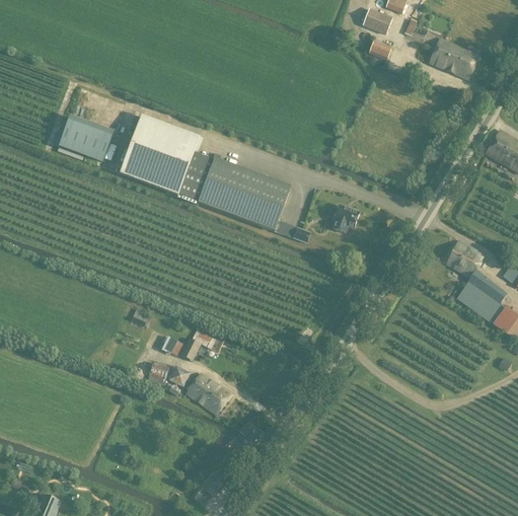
[(391,0),(390,4),(405,10),(409,2),(403,0),(391,0)]
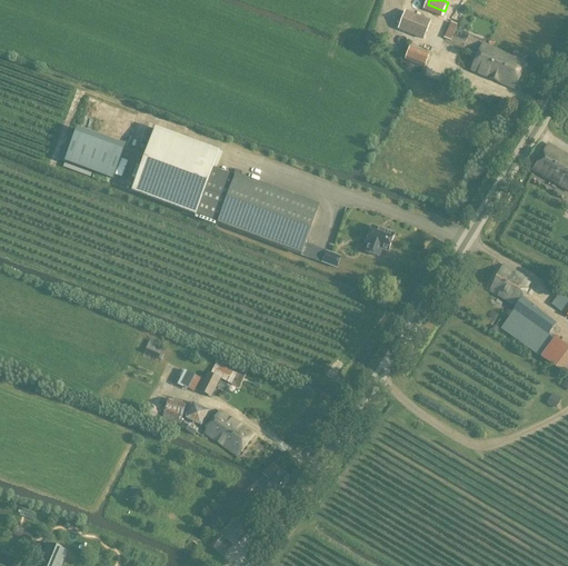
[(429,19),(405,9),(398,27),(422,37),(429,19)]
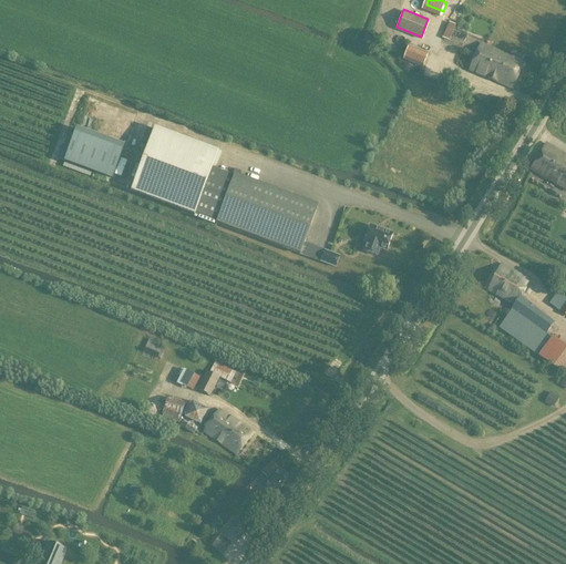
[(443,36),(449,38),(454,23),(449,21),(443,36)]
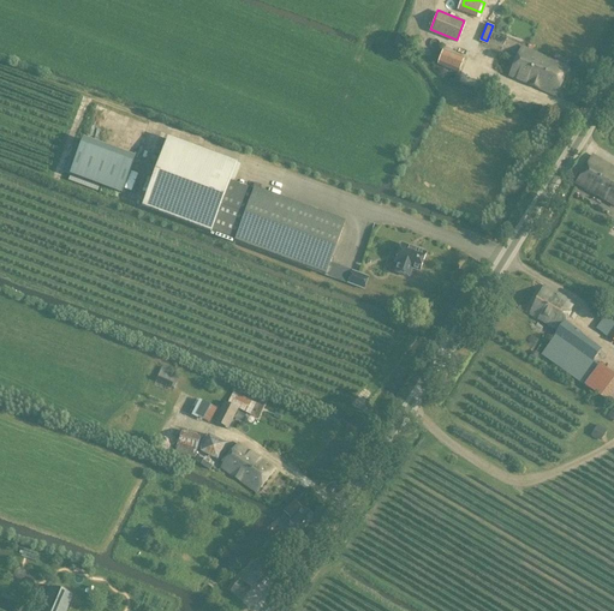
[(520,45),(508,72),(508,73),(555,94),(567,66),(524,46),(520,45)]
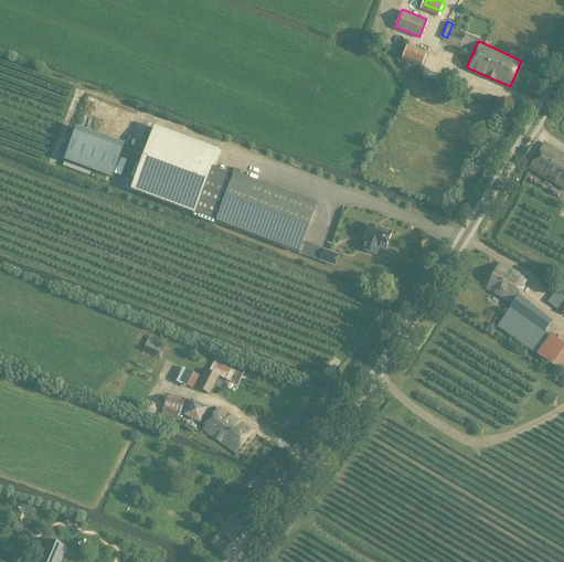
[(406,46),(401,59),(421,66),(425,54),(406,46)]
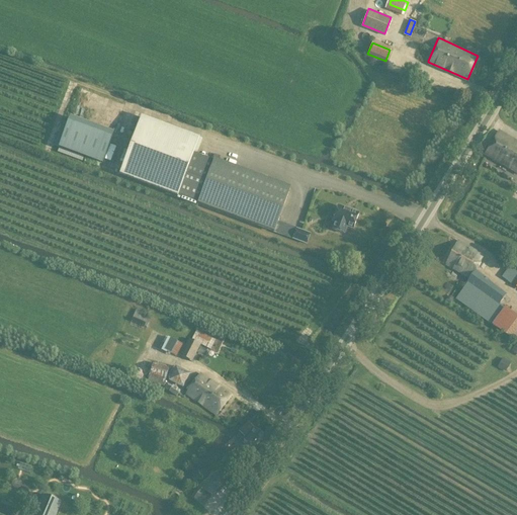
[(113,131),(70,114),(67,120),(58,146),(83,155),(101,162),(113,131)]
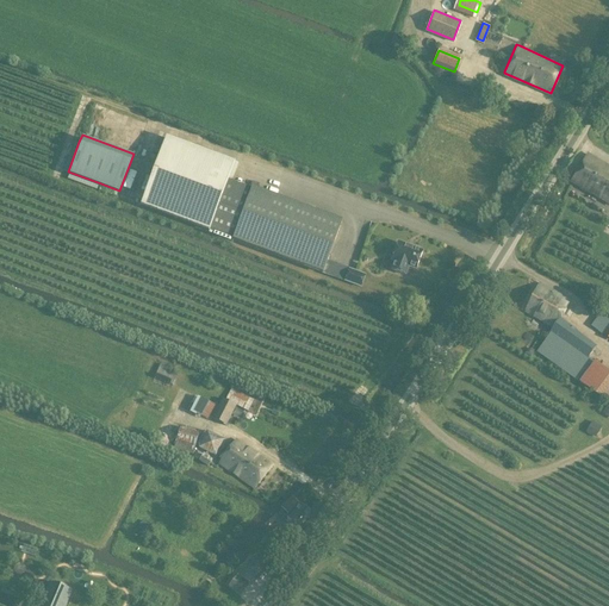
[(141,202),(322,269),(341,219),(227,176),(232,160),(166,136),(141,202)]
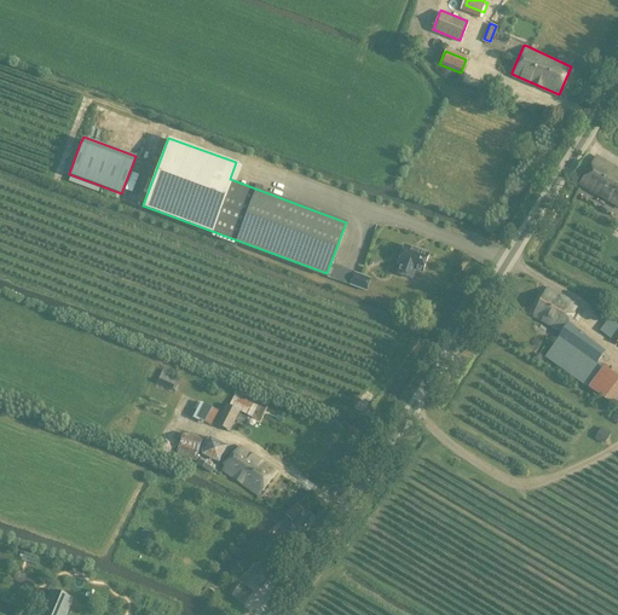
[(75,141),(64,172),(69,174),(80,144),(75,141)]
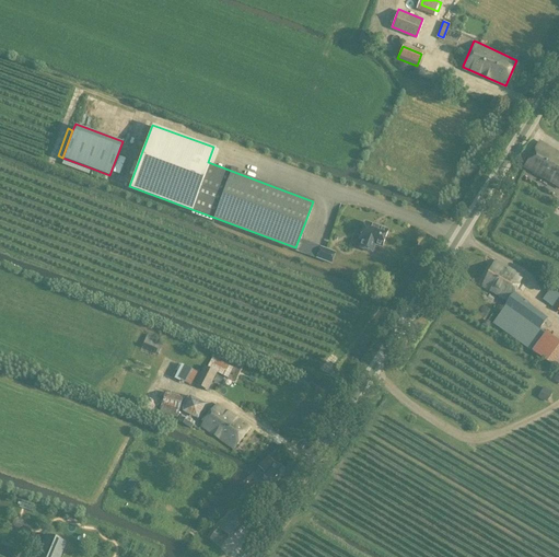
[(558,185),(558,151),(538,139),(523,165),(558,185)]
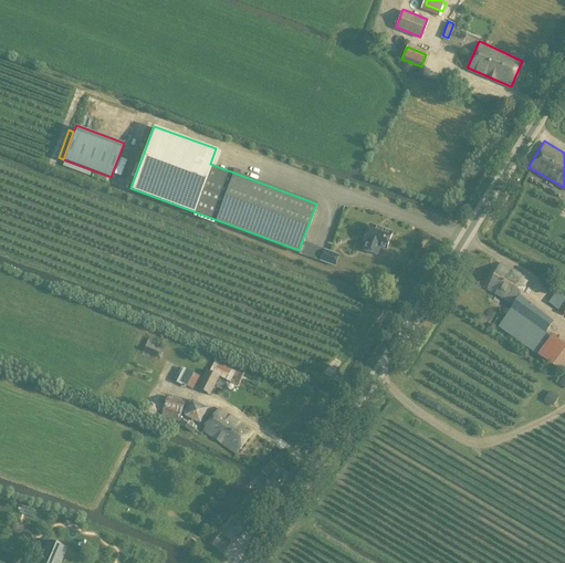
[(119,156),(114,171),(119,174),(126,158),(119,156)]
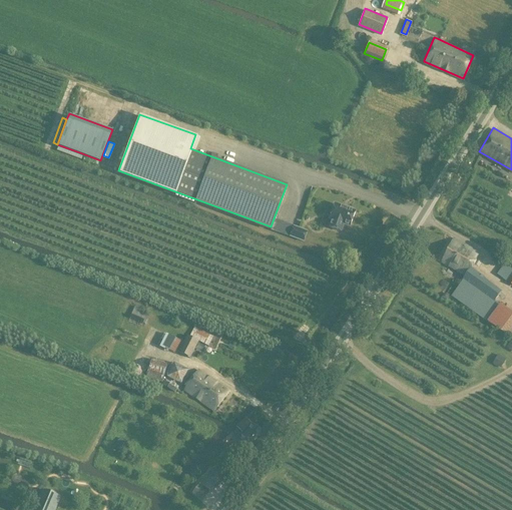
[(57,144),(56,148),(80,157),(82,153),(57,144)]
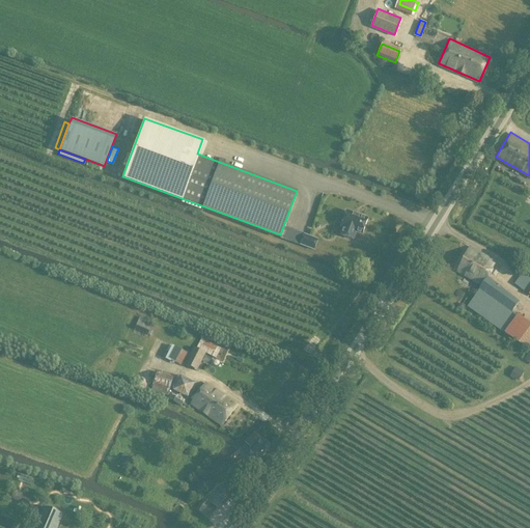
[(361,232),(366,217),(365,216),(364,215),(361,213),(359,214),(345,209),(340,224),(343,225),(340,232),(352,237),(355,229),(361,232)]
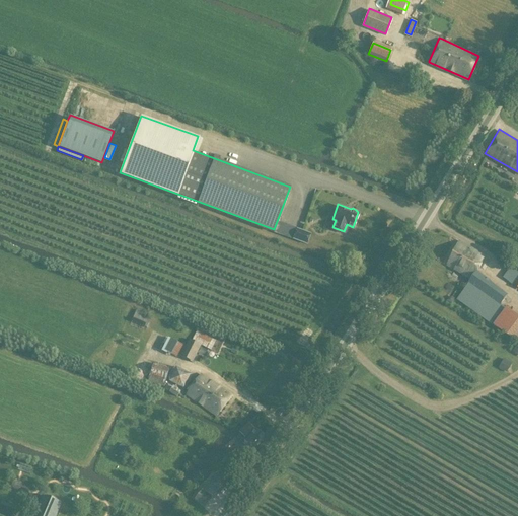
[(309,232),(296,227),(293,237),(306,241),(309,232)]
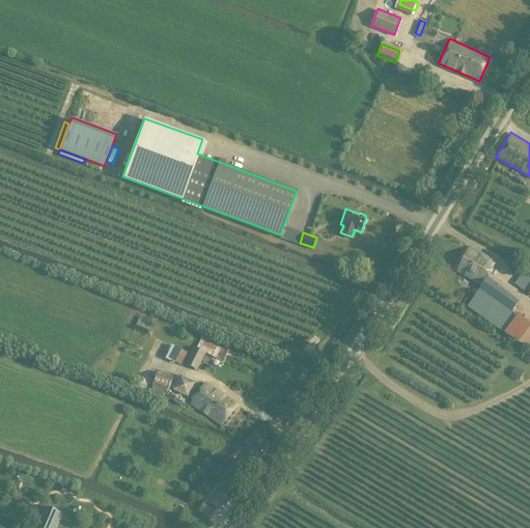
[(455,269),(481,283),(486,275),(495,259),(469,244),(455,269)]
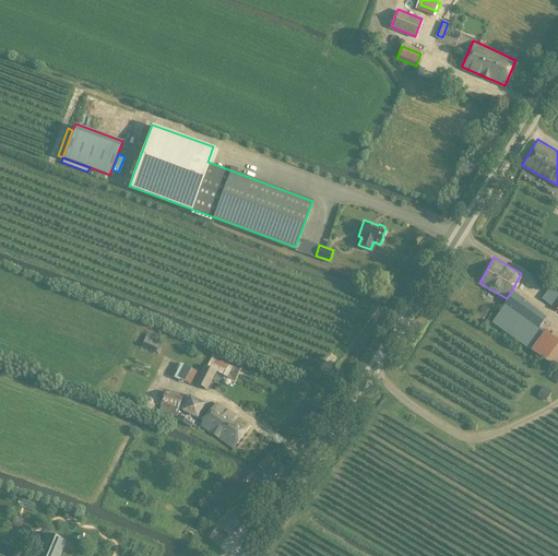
[(557,292),(549,285),(541,296),(551,305),(557,309),(557,292)]
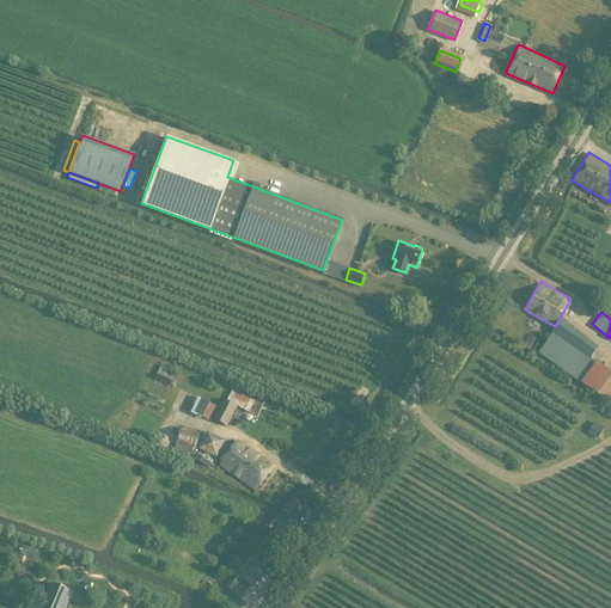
[(538,350),(580,381),(594,361),(588,356),(597,345),(561,317),(555,326),(538,350)]
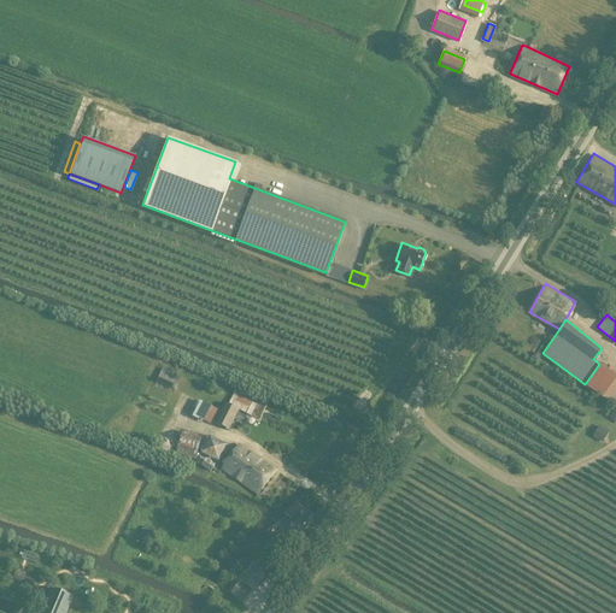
[(159,365),(154,378),(172,385),(177,372),(159,365)]
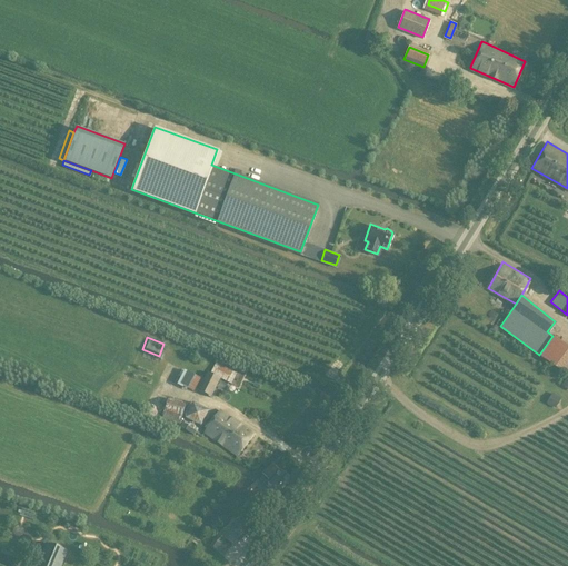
[(216,361),(210,371),(211,371),(219,376),(226,379),(230,368),(216,361)]
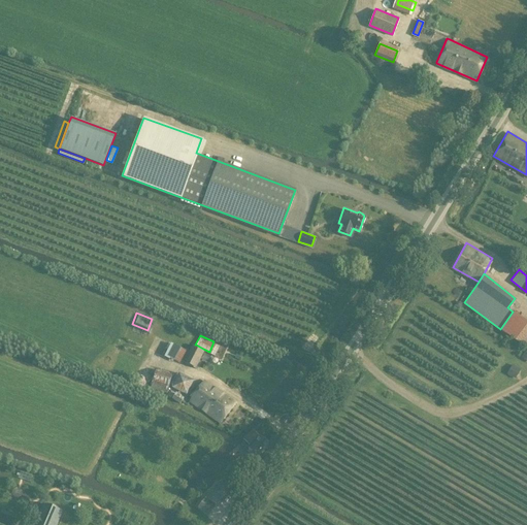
[(168,340),(160,354),(175,362),(183,349),(168,340)]
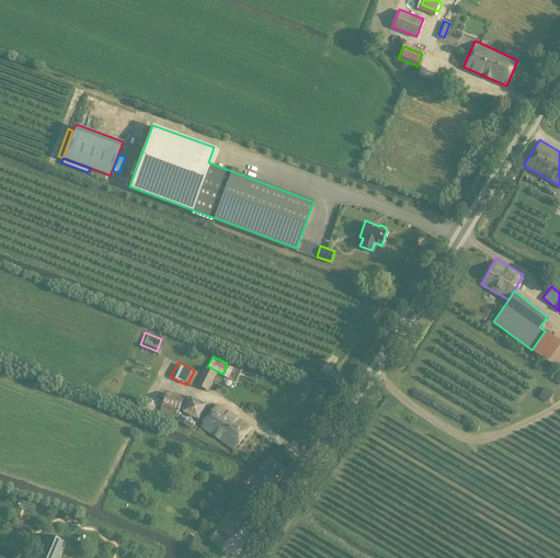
[(227,363),(223,374),(228,377),(233,366),(227,363)]
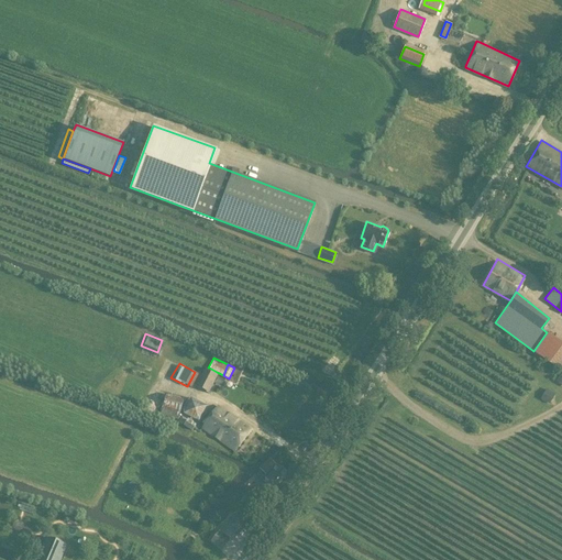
[(217,372),(209,368),(208,368),(205,366),(195,385),(207,391),(217,372)]
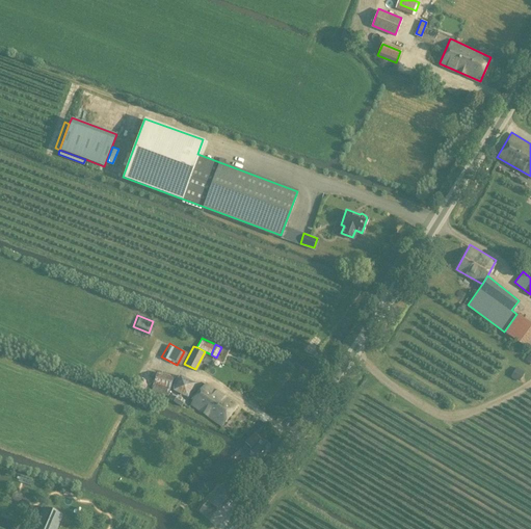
[(515,366),(510,374),(518,378),(523,370),(515,366)]
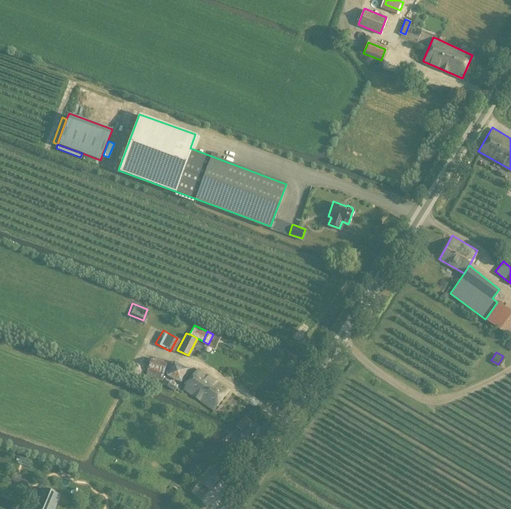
[(161,379),(166,361),(150,357),(146,374),(161,379)]
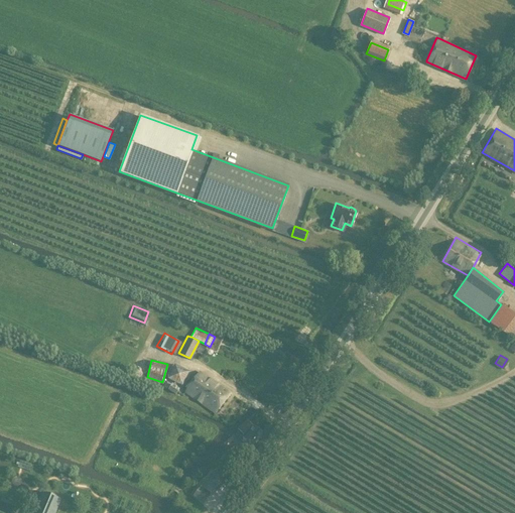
[(174,362),(167,376),(181,382),(187,369),(174,362)]
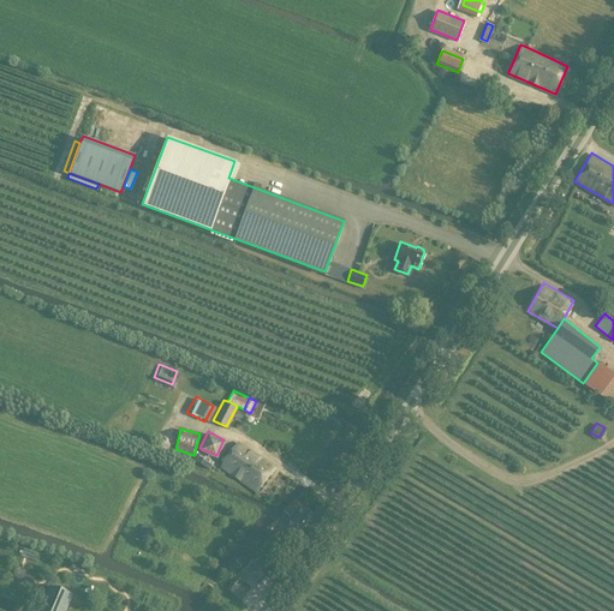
[(274,466),(237,441),(220,465),(256,490),(274,466)]
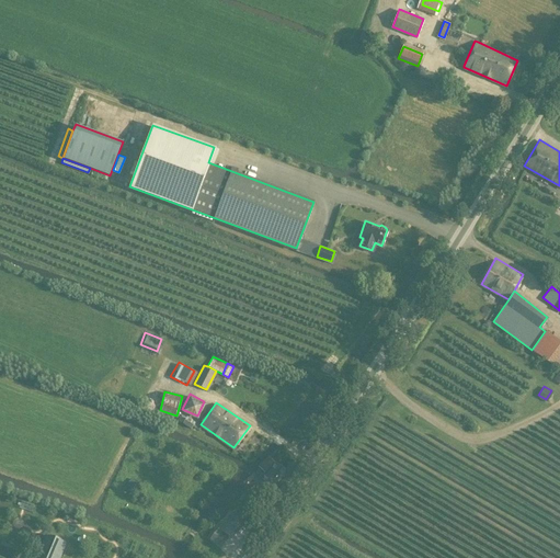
[(185,416),(182,421),(190,426),(194,421),(185,416)]
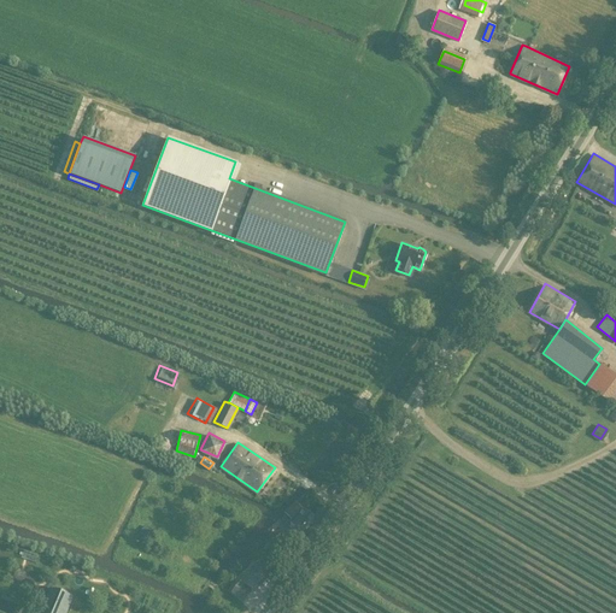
[(295,501),(283,512),(289,518),(300,506),(295,501)]
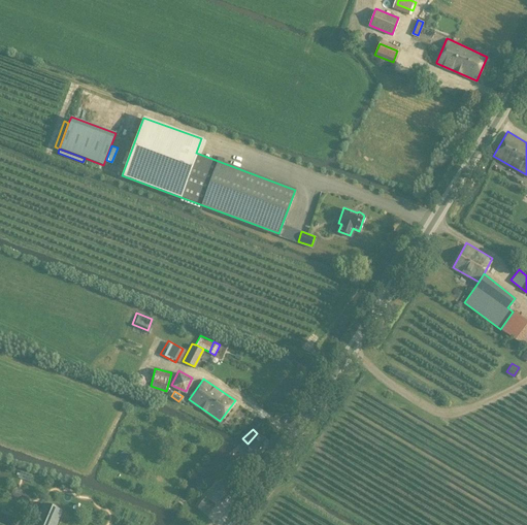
[(243,451),(245,452),(254,458),(267,440),(259,434),(251,446),(249,444),(246,444),(245,444),(242,448),(242,449),(243,451)]
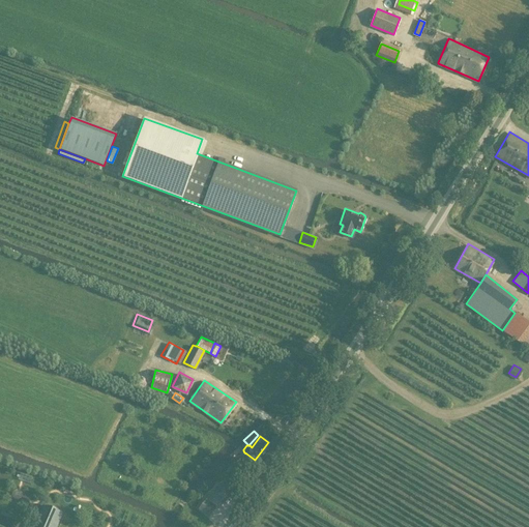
[(125,460),(128,454),(122,450),(119,456),(125,460)]
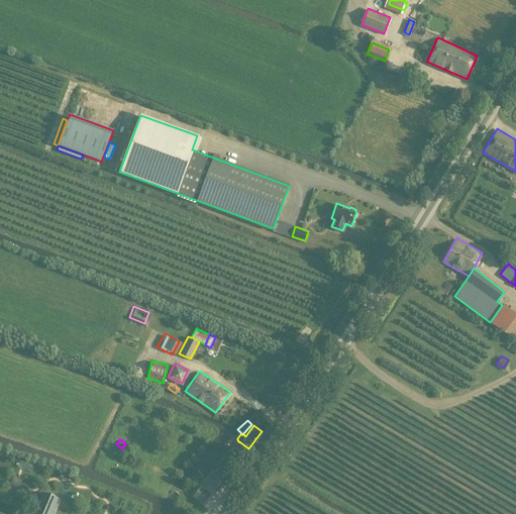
[(227,453),(231,447),(225,443),(221,449),(227,453)]
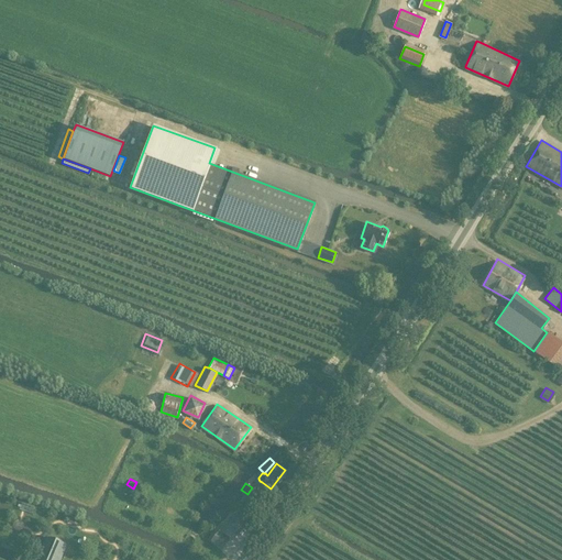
[(218,530),(210,539),(221,548),(241,522),(232,515),(219,531),(218,530)]
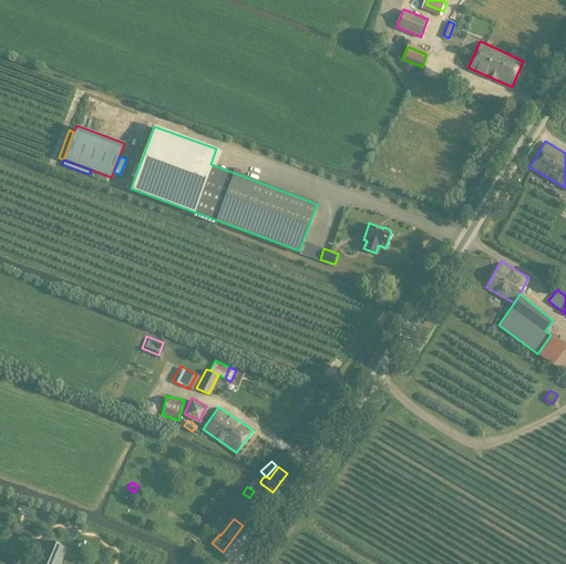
[(58,563),(65,546),(45,539),(34,563),(58,563)]
